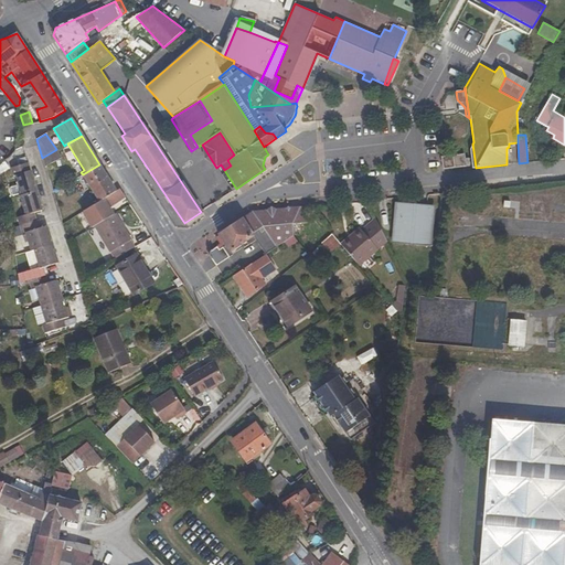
[(60,159),(55,150),(42,158),(44,167),(60,159)]
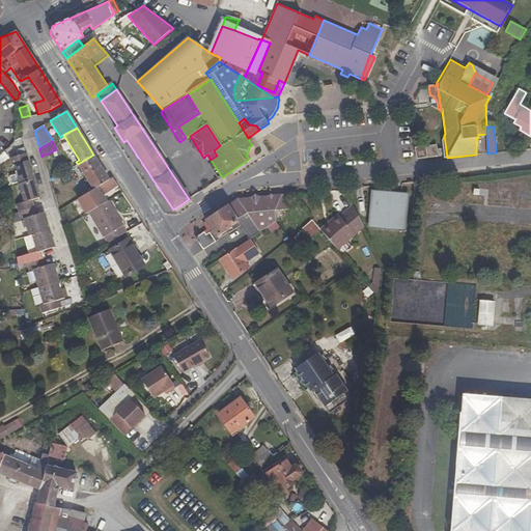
[(415,147),(416,159),(441,156),(440,148),(437,148),(436,145),(415,147)]
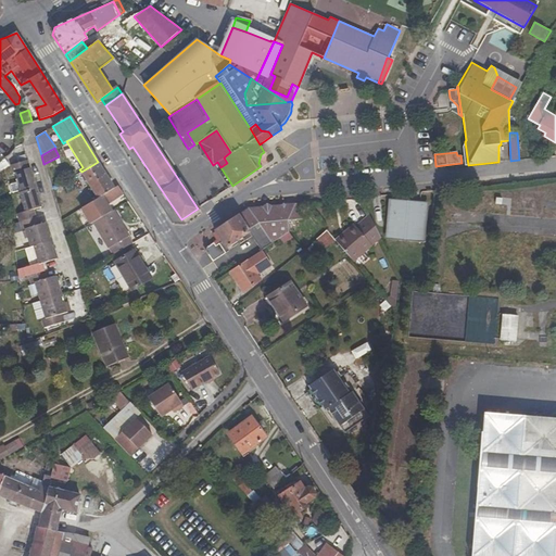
[(26,161),(10,165),(12,173),(14,173),(21,192),(19,193),(25,212),(17,214),(22,230),(25,229),(30,248),(33,247),(38,265),(26,268),(30,283),(35,282),(40,301),(61,294),(55,277),(47,278),(42,264),(57,260),(46,223),(38,226),(34,210),(41,206),(26,161)]
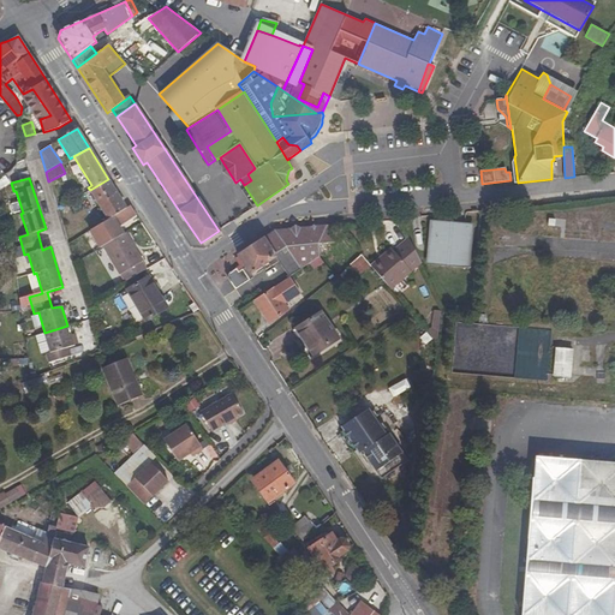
[(127,208),(108,179),(90,190),(108,220),(113,216),(127,208)]
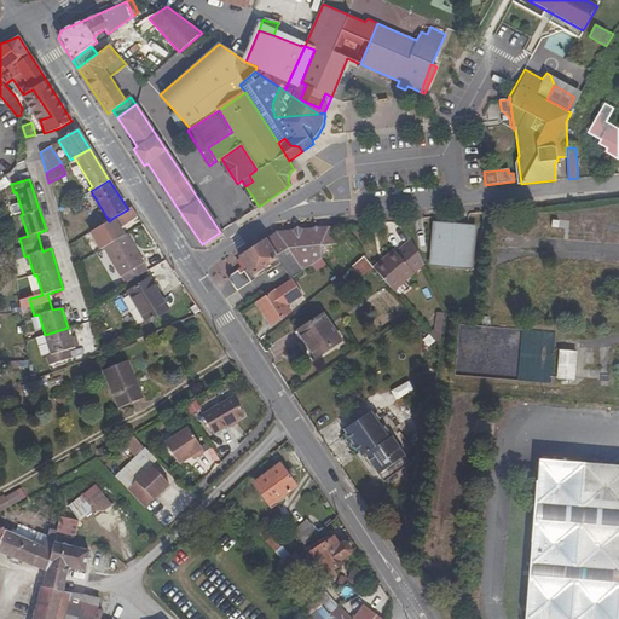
[(254,207),(241,186),(221,198),(235,220),(254,207)]
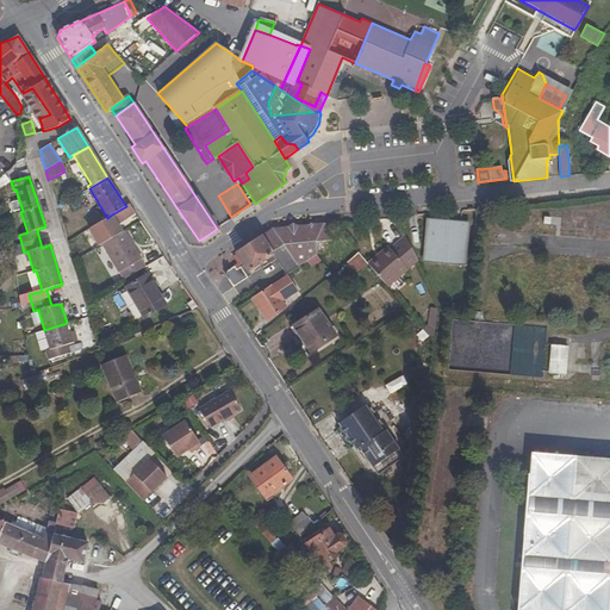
[(112,215),(117,224),(135,212),(129,205),(126,206),(112,215)]
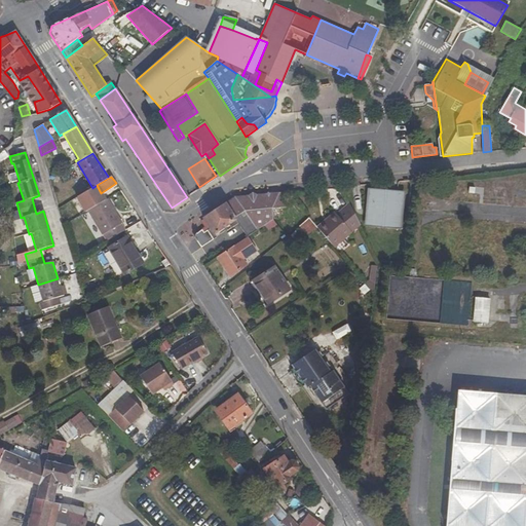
[(106,200),(101,193),(97,185),(92,188),(78,197),(87,212),(106,200)]
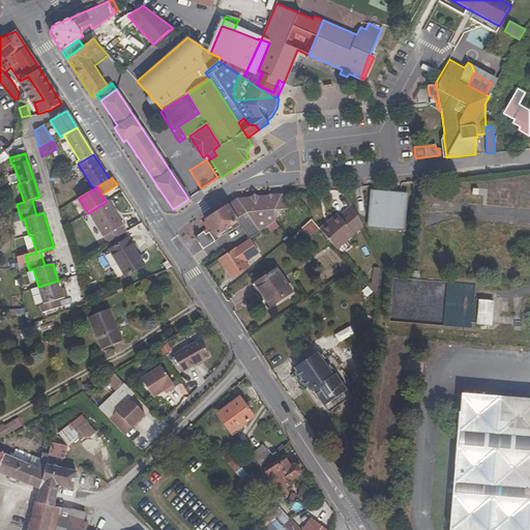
[(370,189),(366,228),(405,231),(408,193),(370,189)]
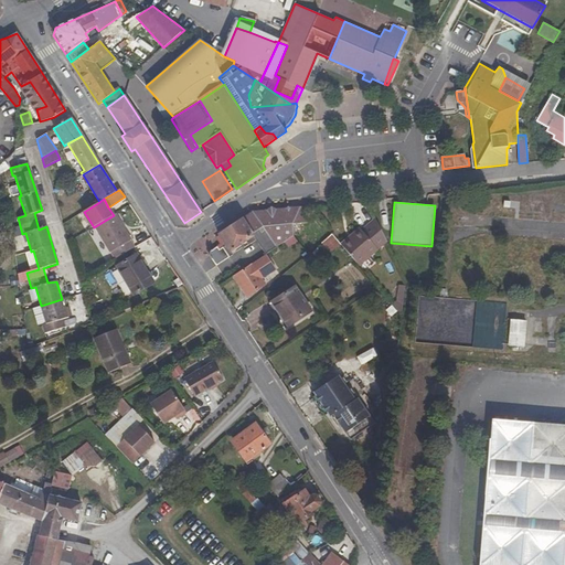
[(308,205),(275,209),(275,225),(294,223),(309,222),(308,205)]
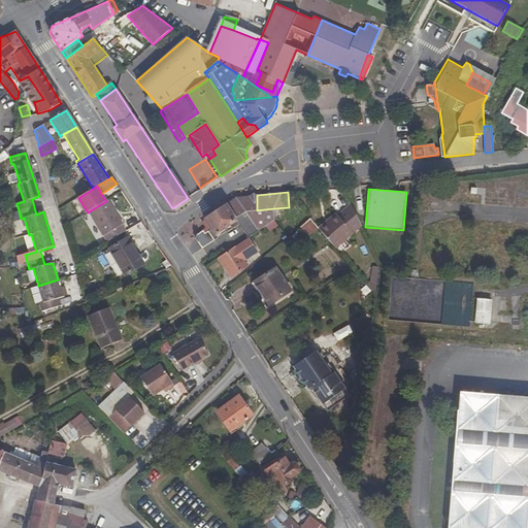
[(196,238),(196,239),(202,249),(217,239),(216,237),(231,227),(232,229),(239,225),(248,238),(274,221),(274,208),(257,210),(257,195),(236,197),(203,220),(210,230),(203,234),(201,231),(197,234),(196,236),(196,238)]
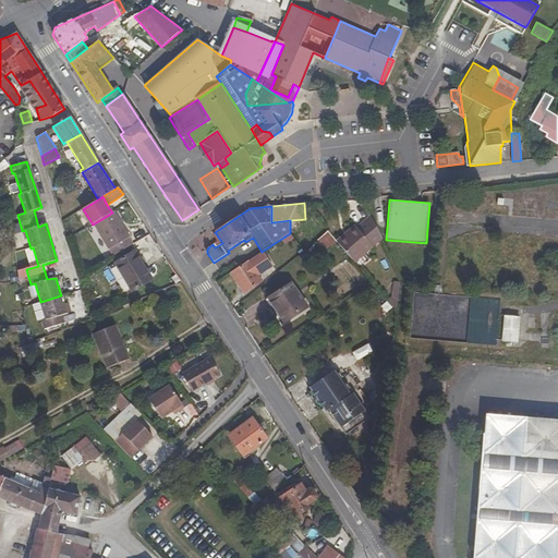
[(93,225),(108,250),(130,238),(114,211),(112,213),(93,225)]
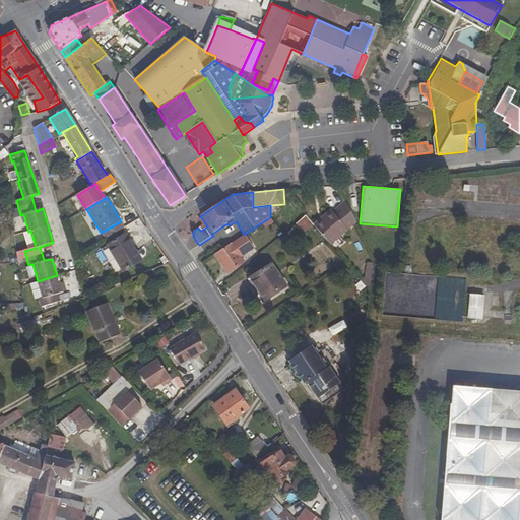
[(333,212),(331,209),(313,224),(314,225),(330,245),(356,222),(345,201),(333,212)]
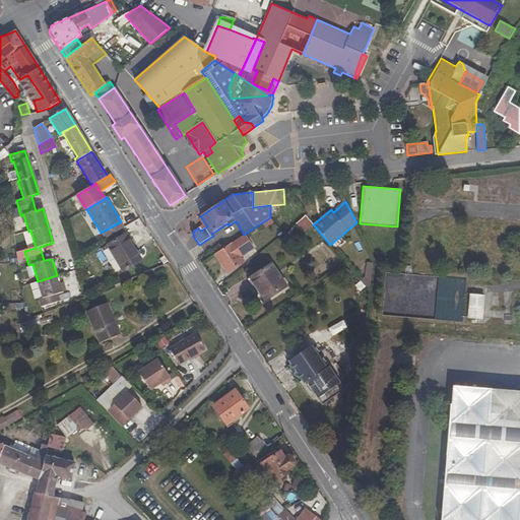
[(313,224),(306,215),(296,223),(304,234),(314,225),(313,224)]
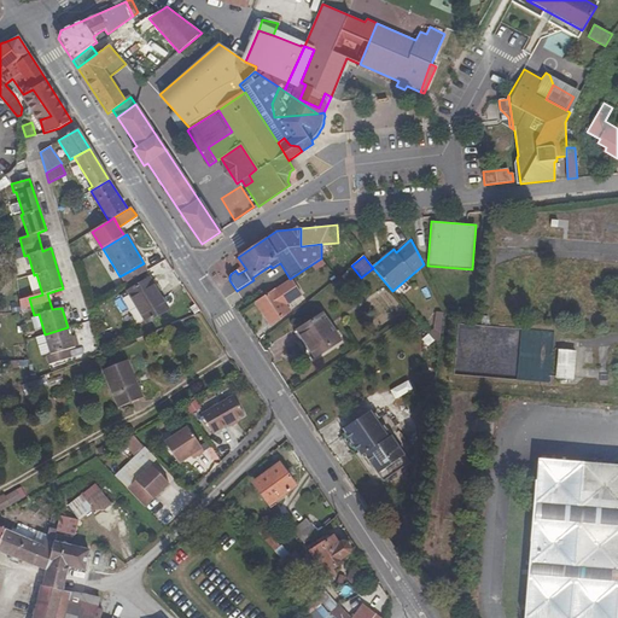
[(240,268),(235,270),(238,274),(246,269),(238,257),(234,260),(240,268)]
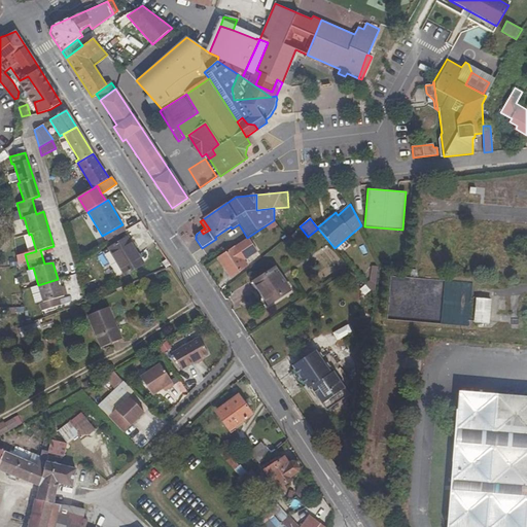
[(123,224),(102,236),(106,243),(127,232),(123,224)]
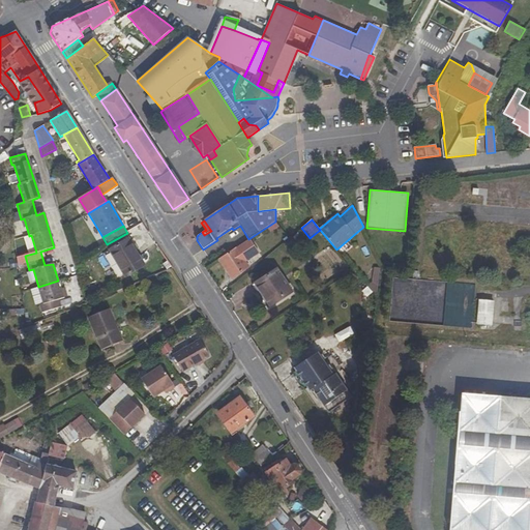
[(128,238),(109,251),(125,277),(145,266),(128,238)]
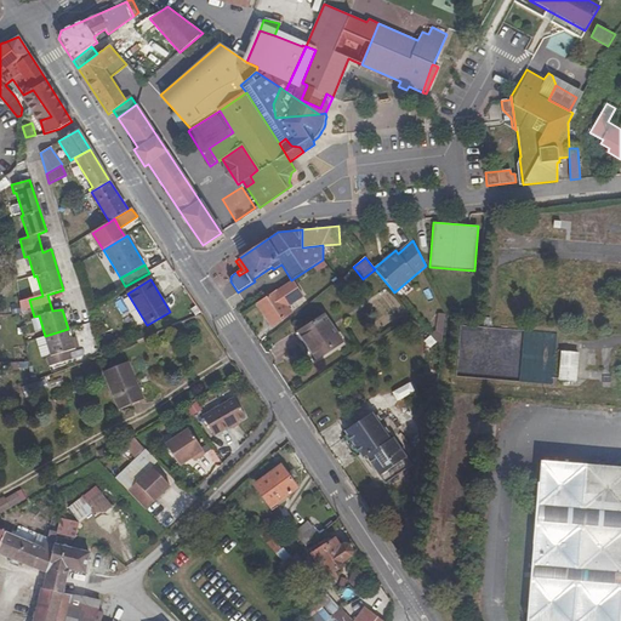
[(277,290),(256,303),(271,326),(297,309),(289,297),(284,300),(277,290)]
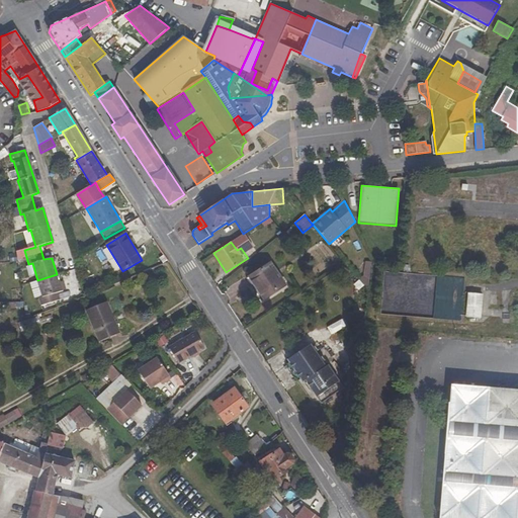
[(359,279),(368,290),(372,262),(367,261),(365,275),(359,279)]
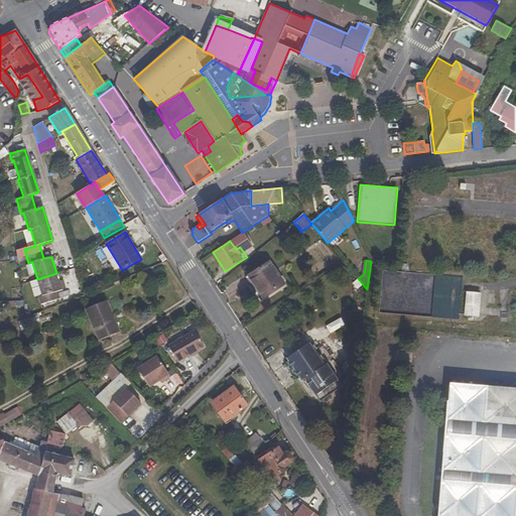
[(285,284),(269,261),(247,276),(263,299),(285,284)]
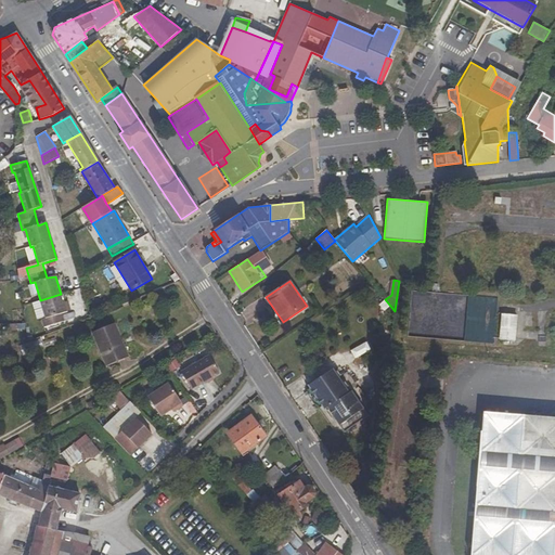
[(61,294),(40,300),(46,318),(41,319),(44,327),(64,322),(62,314),(67,312),(61,294)]
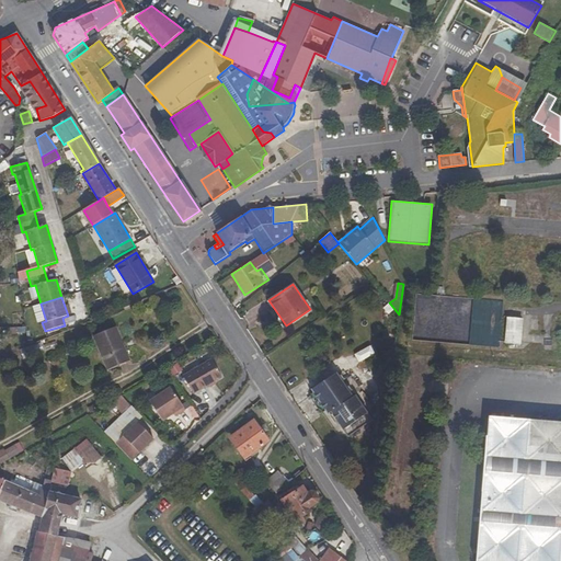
[(41,304),(33,306),(38,323),(42,322),(46,321),(41,304)]
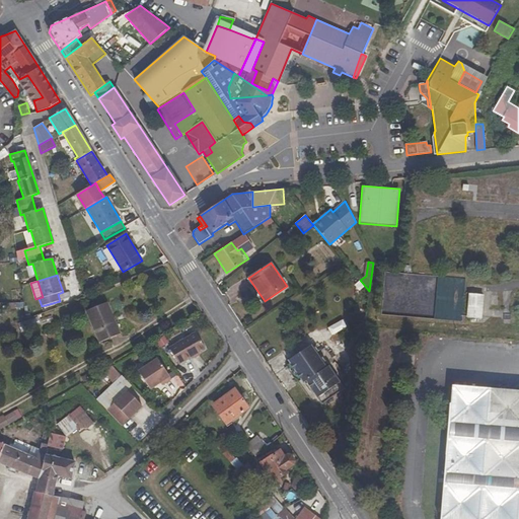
[(483,318),(485,294),(468,293),(466,317),(483,318)]
